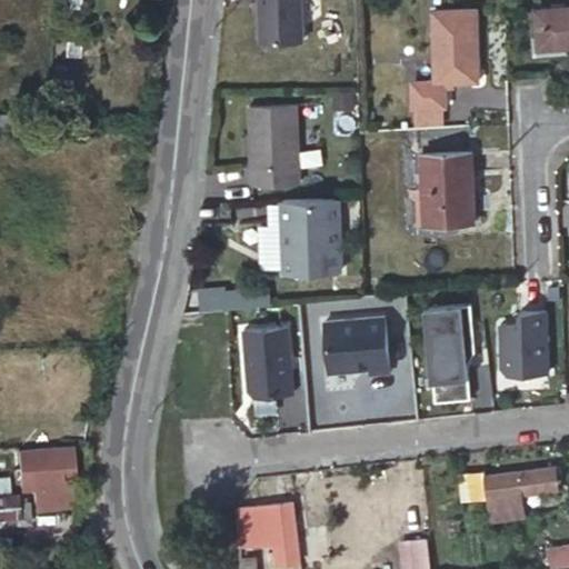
[(259,0),(260,40),(302,39),(300,0),(259,0)]
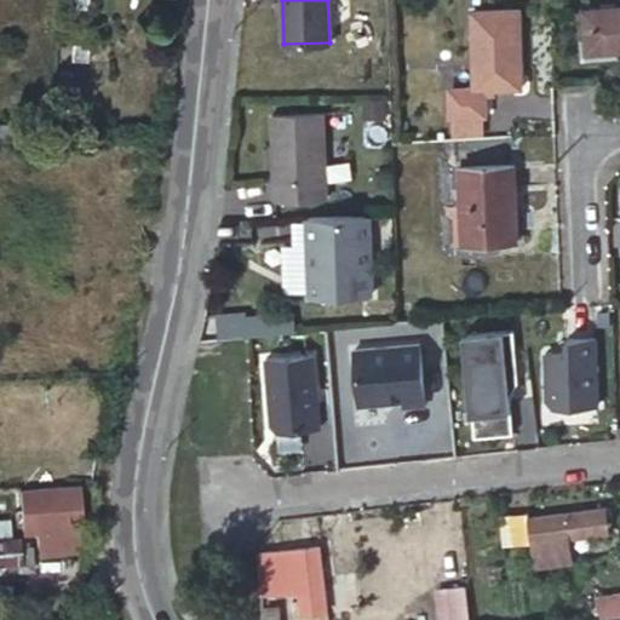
[(587,49),(619,46),(619,5),(585,9),(587,49)]
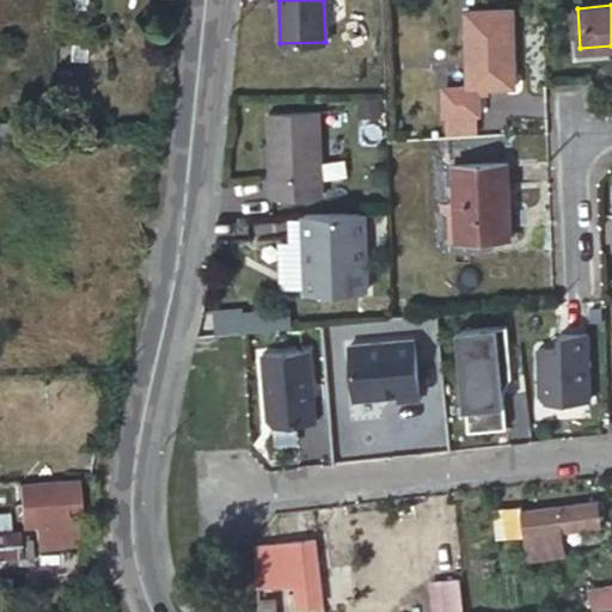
[(512,7),(464,7),(466,84),(444,84),(445,111),(481,111),(481,86),(514,85),(512,7)]
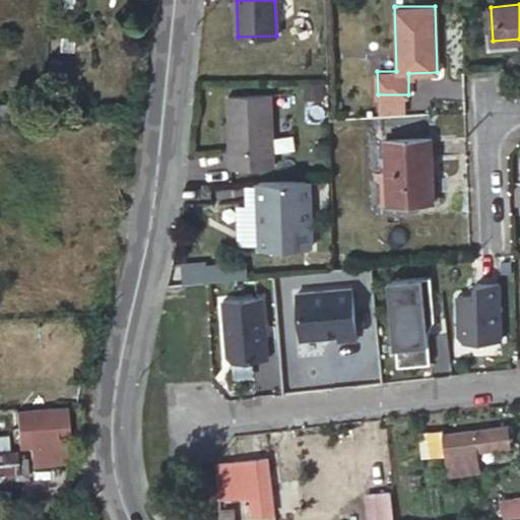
[(272,92),(229,93),(231,165),(274,164),(272,92)]
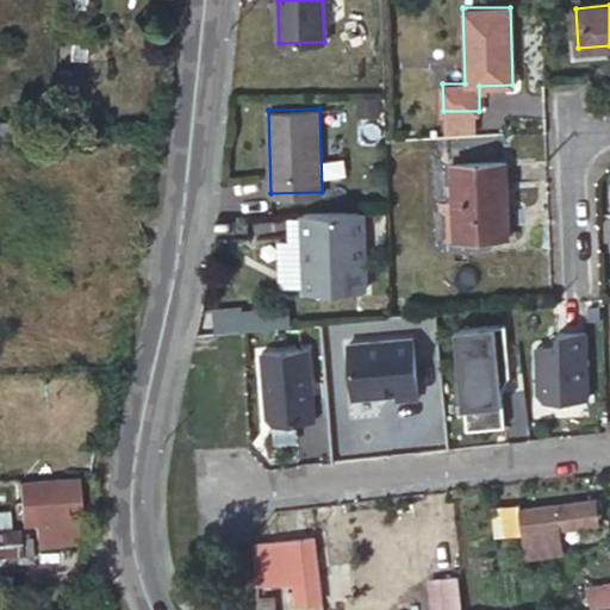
[(505,160),(452,162),(454,199),(446,199),(448,236),(510,234),(505,160)]
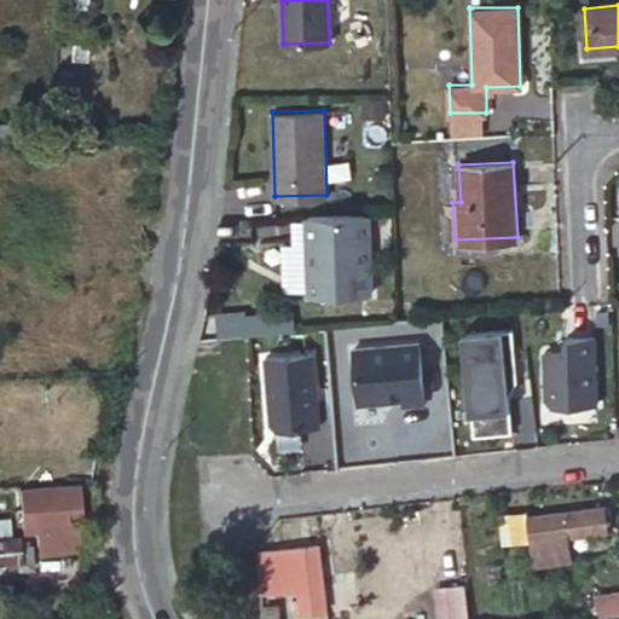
[(369,213),(308,215),(311,273),(316,273),(316,287),(311,287),(312,294),(372,293),(369,213)]
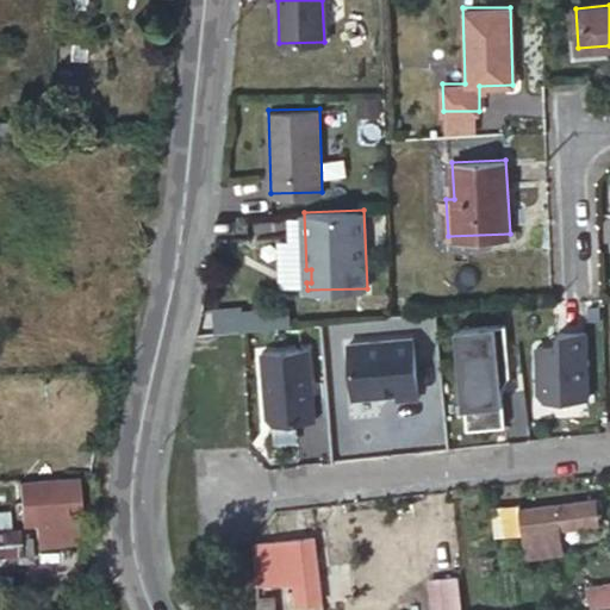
[(510,374),(506,324),(459,329),(467,429),(505,425),(502,392),(510,374)]
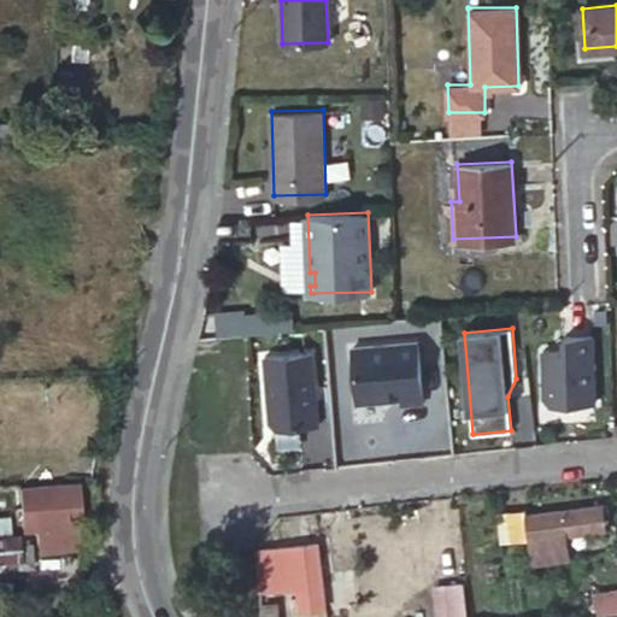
[(551,404),(595,401),(591,333),(563,335),(564,348),(542,350),(545,398),(551,404)]
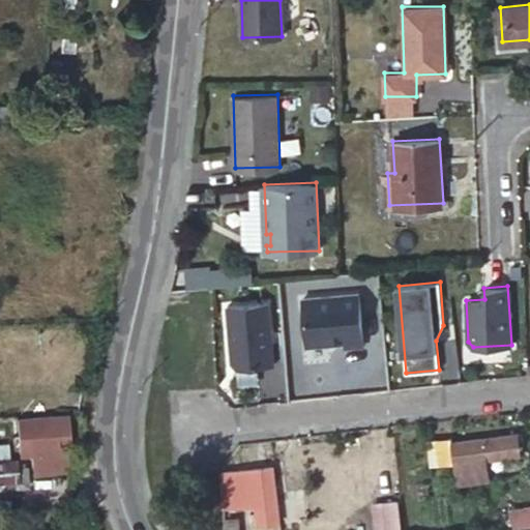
[(303,298),(307,344),(330,343),(333,340),(339,340),(339,342),(345,341),(345,346),(363,345),(359,293),(303,298)]
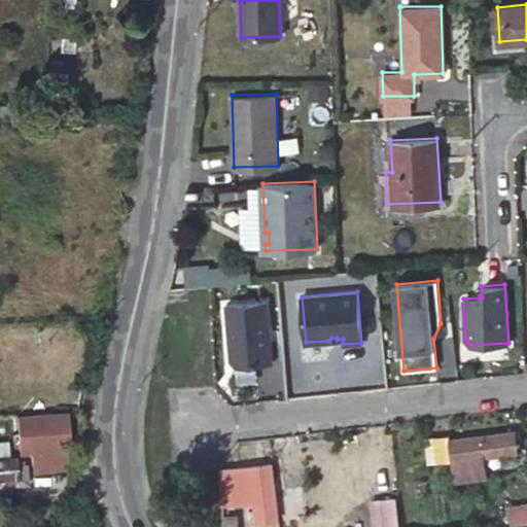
[(270,300),(225,304),(231,365),(275,362),(270,300)]
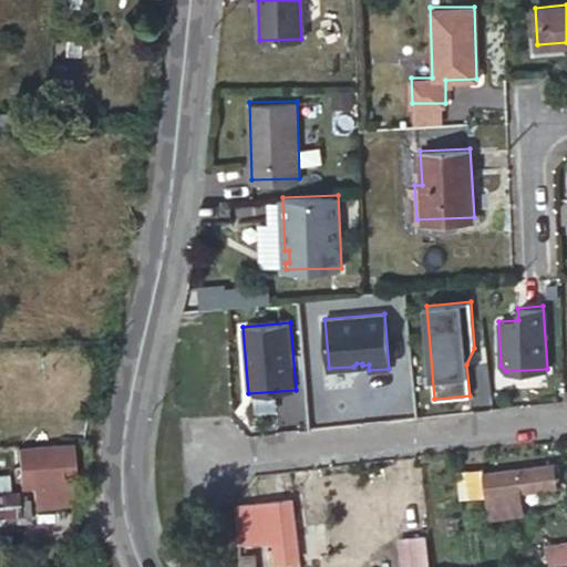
[(75,444),(21,450),(22,466),(37,465),(38,478),(68,475),(66,462),(76,461),(75,444)]
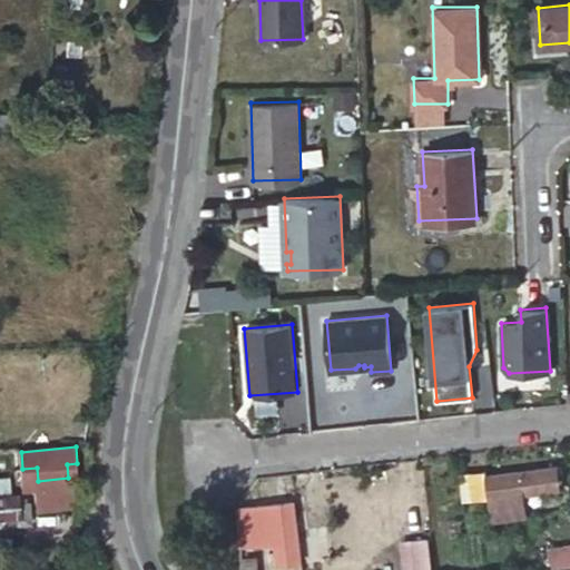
[(67,464),(68,478),(78,477),(77,463),(67,464)]
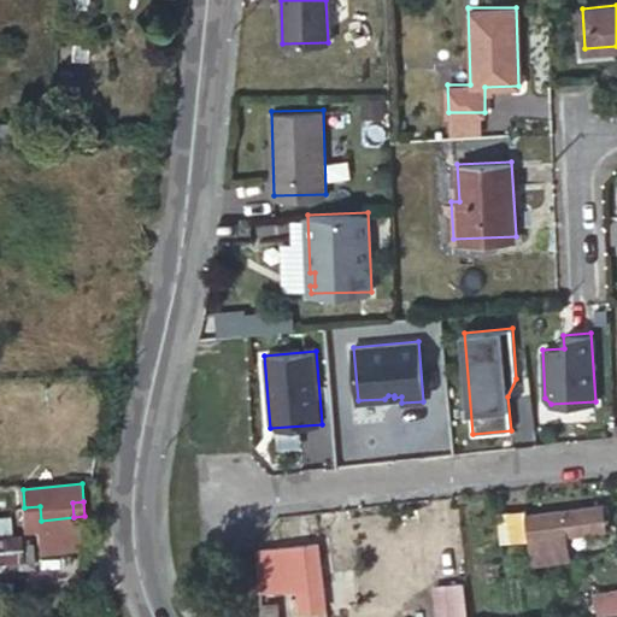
[(606,507),(589,509),(530,515),(530,510),(505,513),(509,541),(532,539),(534,564),(573,560),(569,534),(592,532),(609,530),(606,507)]
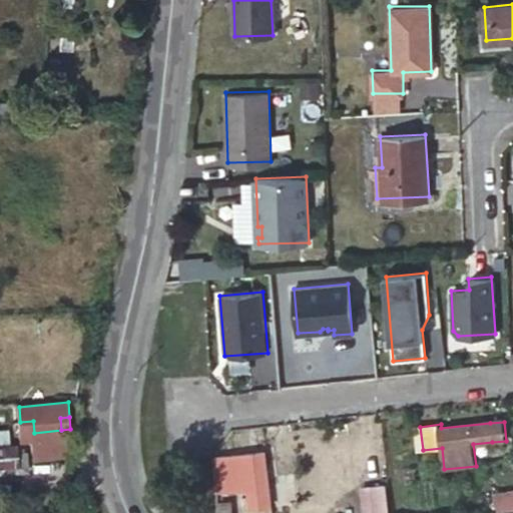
[(0,431),(0,447),(9,447),(8,431),(0,431)]
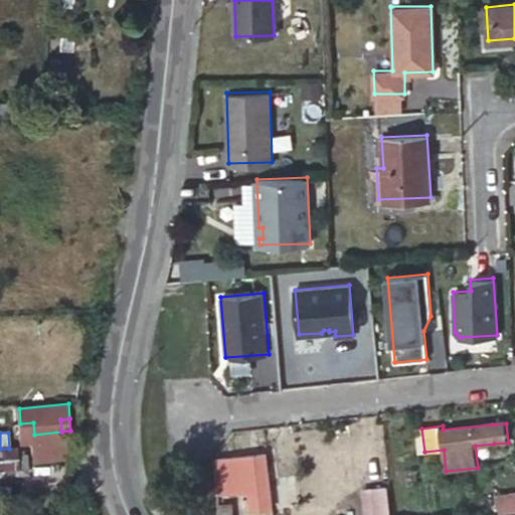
[(9,449),(0,449),(0,469),(16,468),(15,451),(14,448),(9,449)]
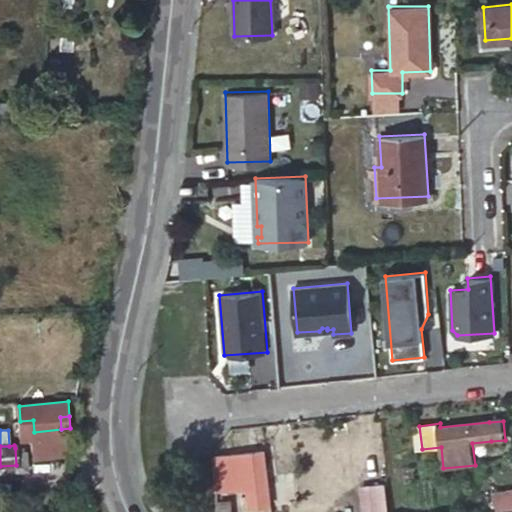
[(264,451),(229,454),(231,471),(235,470),(237,487),(247,486),(249,506),(270,504),(264,451)]
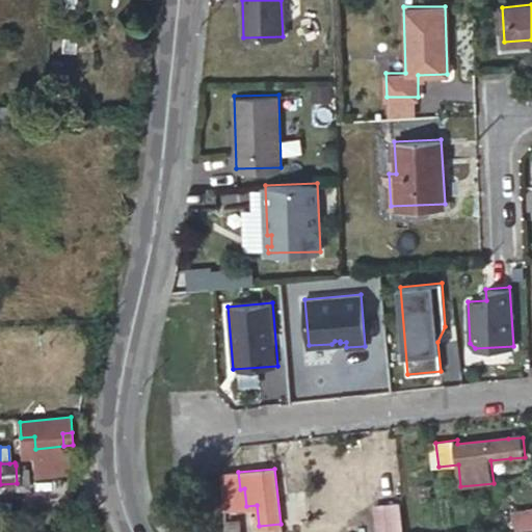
[(237,491),(225,493),(227,509),(238,508),(237,491)]
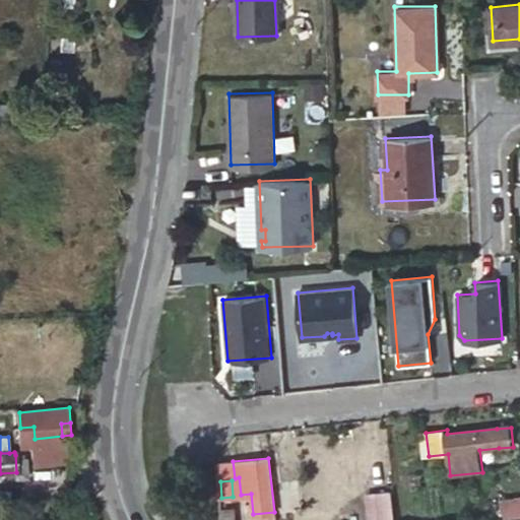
[(392,519),(390,496),(374,498),(375,519),(392,519)]
